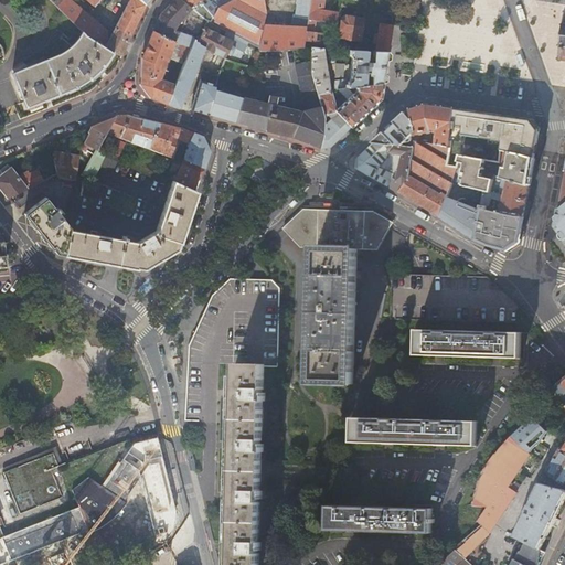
[(49,0),(82,32),(85,34),(86,35),(87,36),(104,49),(108,40),(107,32),(70,0),(84,0),(93,8),(99,0),(49,0)]
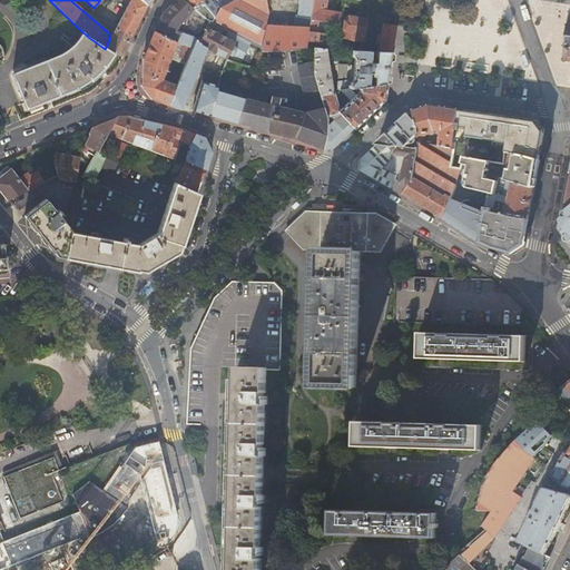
[(110,41),(106,49),(114,53),(117,55),(121,57),(147,6),(153,0),(131,0),(114,35),(110,41)]
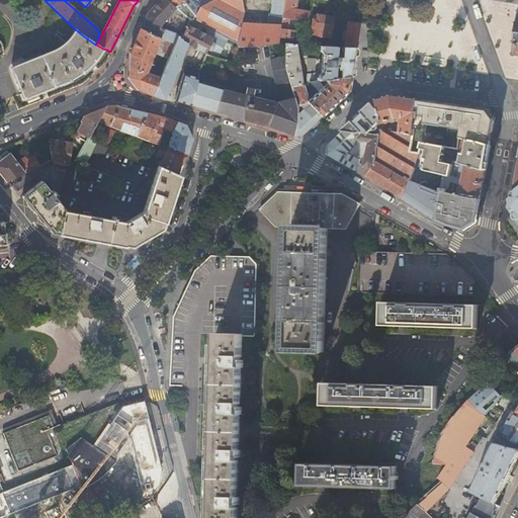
[(172,10),(174,8),(175,8),(165,0),(161,0),(148,14),(162,23),(173,11),(172,10)]
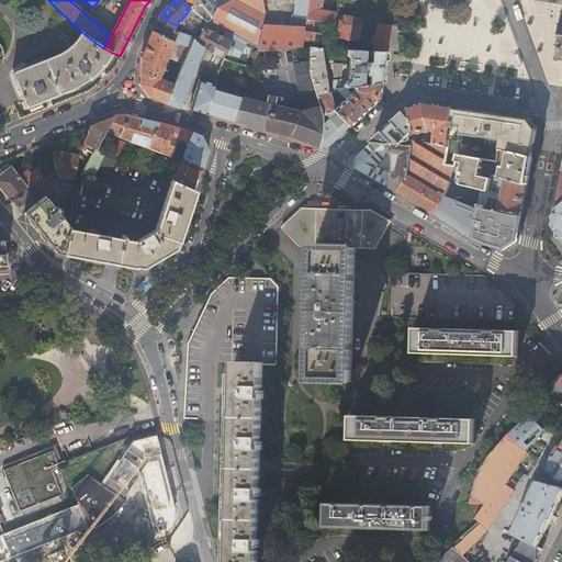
[(200,17),(206,22),(257,48),(261,26),(265,14),(262,0),(179,0),(190,9),(198,2),(199,4),(202,1),(203,0),(232,0),(217,8),(216,9),(210,3),(206,6),(198,15),(200,17)]
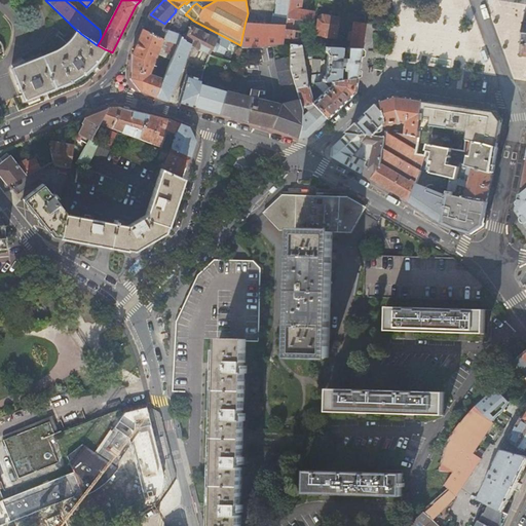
[(289,0),(273,0),(273,4),(275,4),(273,14),(287,16),(289,0)]
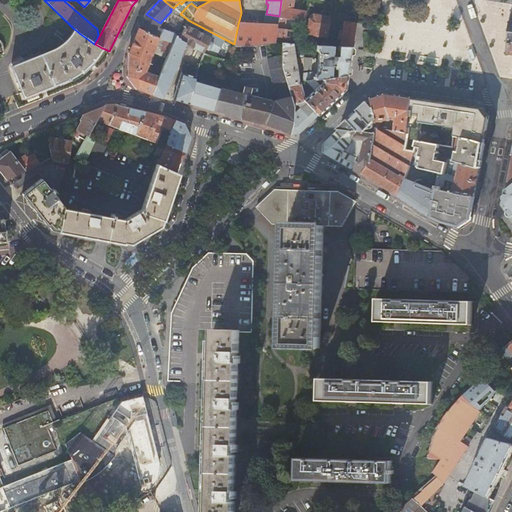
[(281,0),(279,16),(278,18),(304,23),(305,12),(292,10),(293,0),(281,0)]
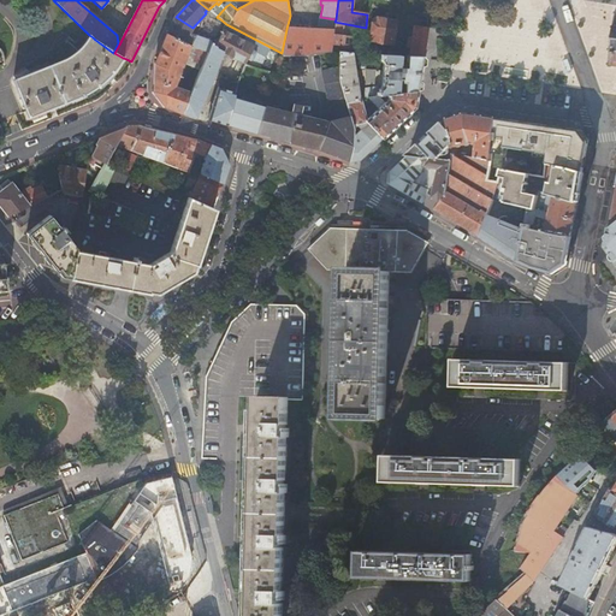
[(207,10),(217,17),(226,6),(221,1),(218,5),(217,3),(208,10),(207,10)]
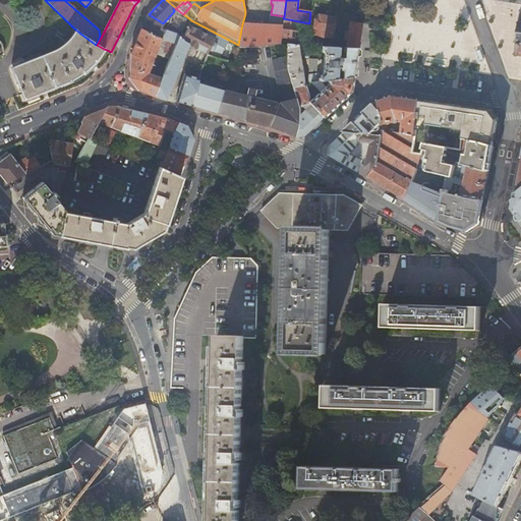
[(186,31),(178,29),(175,36),(160,29),(163,23),(149,14),(140,30),(162,39),(167,42),(176,45),(178,39),(182,41),(186,31)]
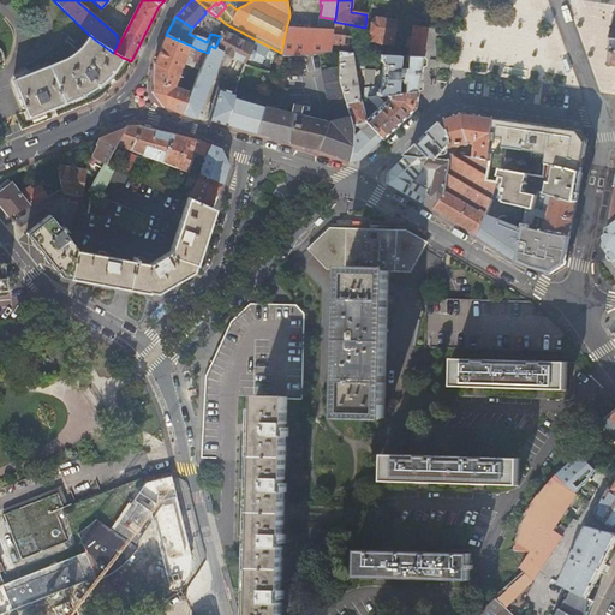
[(224,30),(226,24),(219,18),(210,34),(220,36),(224,30)]
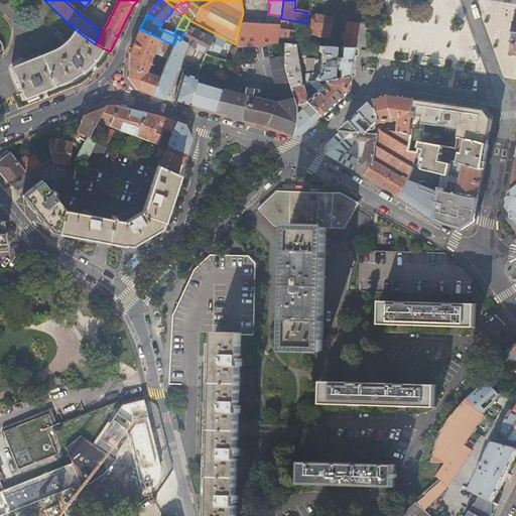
[(309,35),(330,38),(333,19),(333,18),(316,16),(315,21),(311,20),(309,35)]
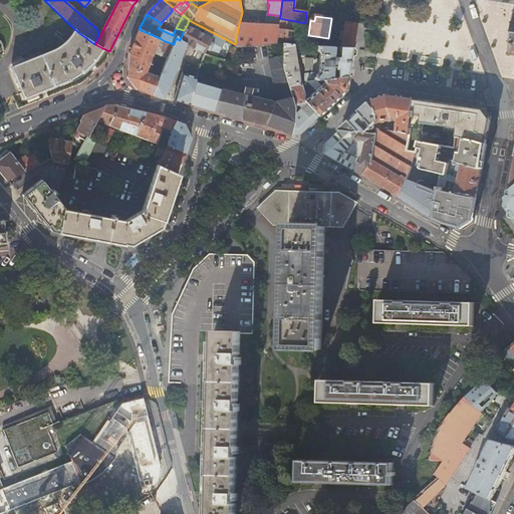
[(341,48),(352,48),(356,23),(345,21),(343,32),(340,31),(339,39),(342,40),(341,48)]
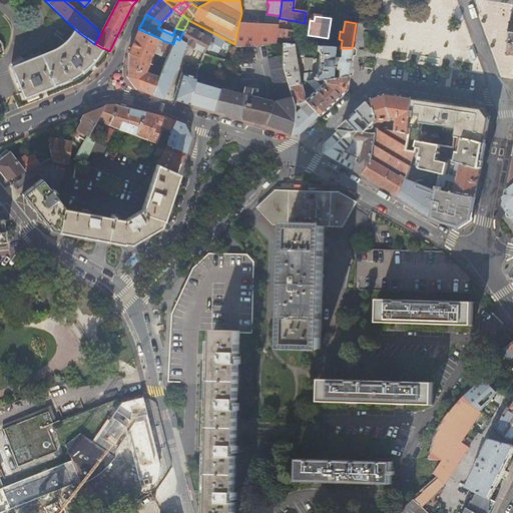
[(238,24),(234,44),(233,47),(260,47),(275,45),(278,26),(238,24)]
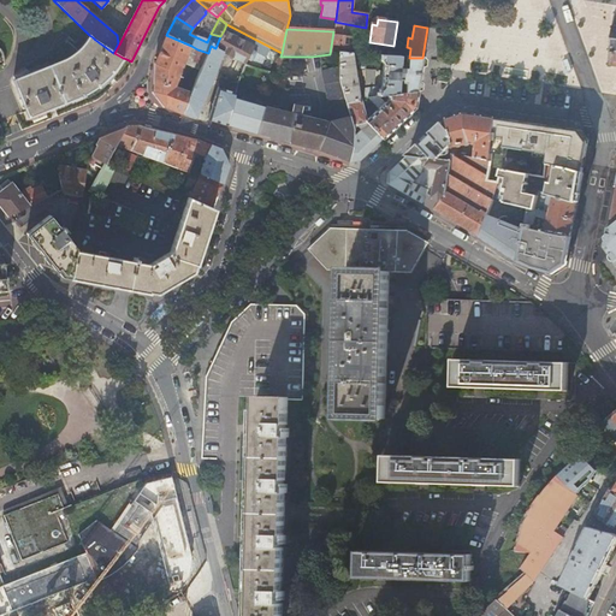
[(253,47),(224,30),(220,36),(215,48),(214,49),(223,53),(223,54),(238,61),(235,67),(238,69),(243,71),(246,65),(244,65),(253,47)]
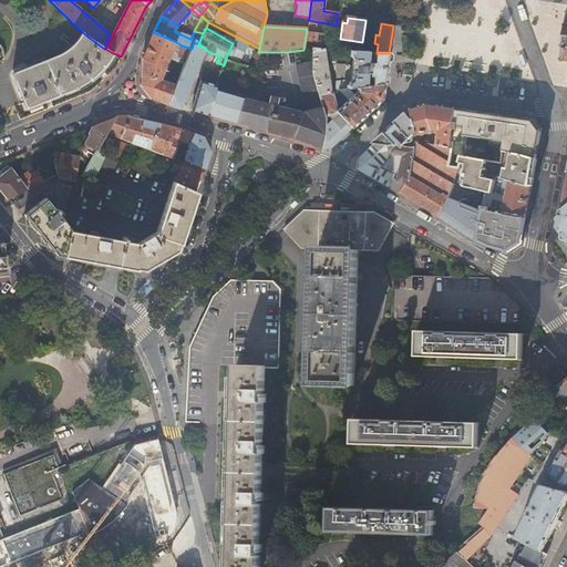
[(85,34),(82,32),(69,49),(64,53),(12,75),(14,79),(49,64),(64,58),(66,57),(68,55),(70,53),(72,51),(85,34)]
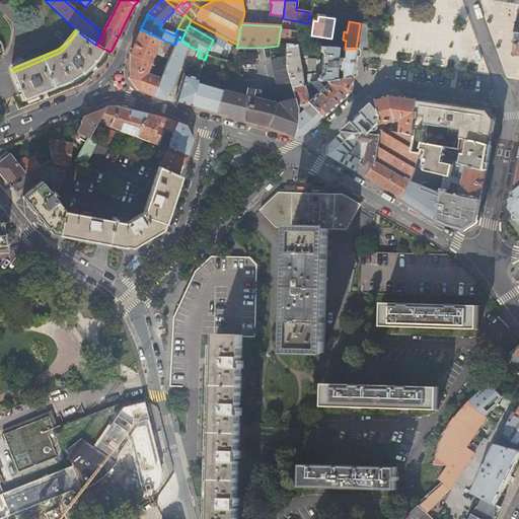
[(161,39),(140,29),(130,54),(129,78),(139,91),(153,96),(160,79),(147,74),(156,51),(161,39)]
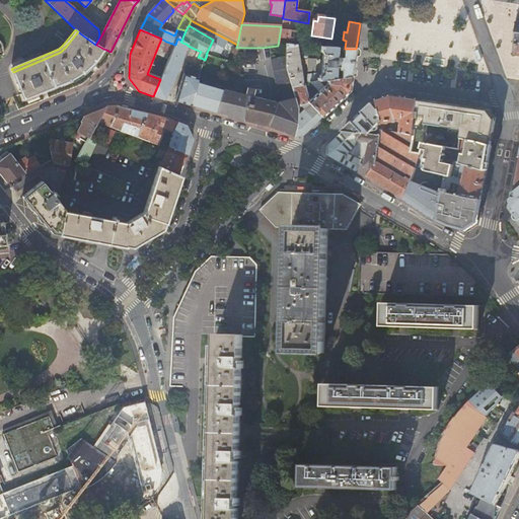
[(45,59),(13,72),(24,100),(39,94),(56,87),(70,81),(72,81),(75,79),(77,78),(80,76),(82,74),(84,73),(86,71),(88,69),(90,67),(93,64),(95,62),(97,59),(99,55),(103,49),(96,45),(95,45),(80,33),(79,32),(78,31),(66,47),(64,49),(62,51),(61,52),(59,53),(45,59)]
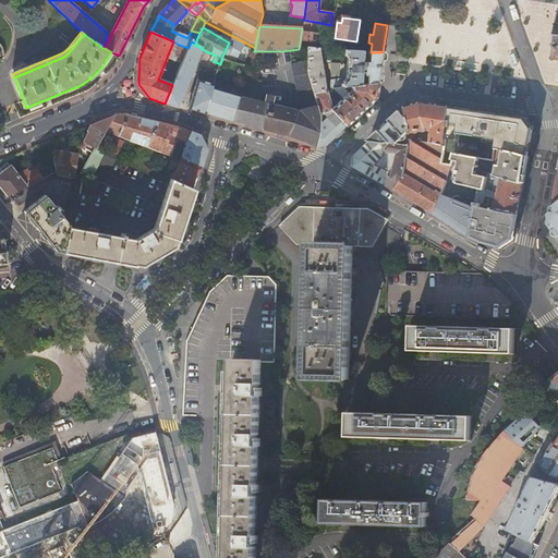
[(194,45),(195,44),(191,41),(189,48),(183,61),(174,80),(172,85),(165,104),(177,108),(202,49),(202,48),(194,45)]
